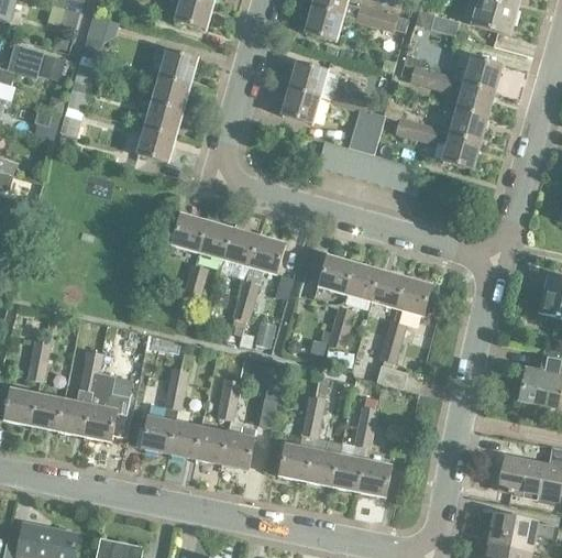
[(0,0),(0,17),(7,20),(12,0),(0,0)]
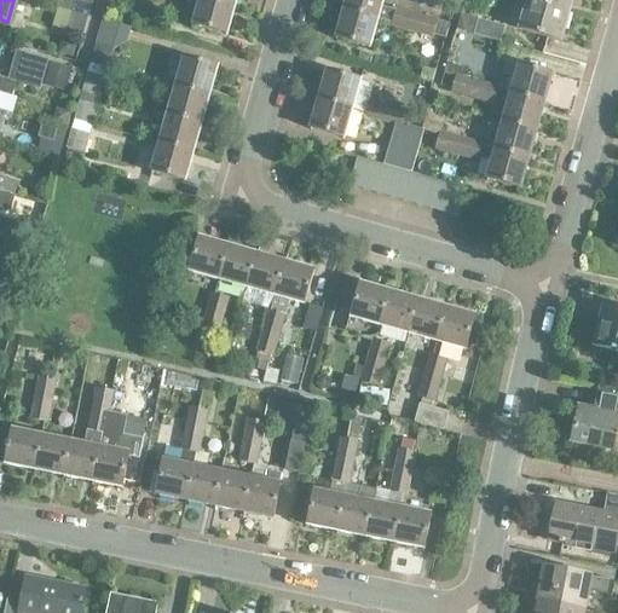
[(234,0),(196,0),(190,21),(224,30),(234,0)]
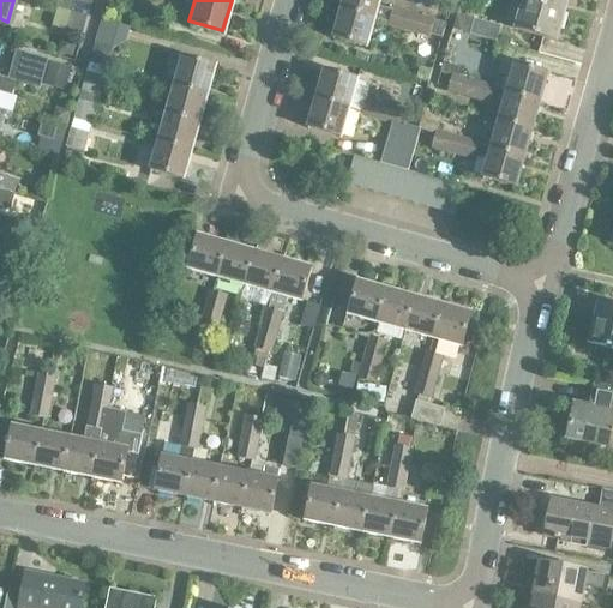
[(341,0),(340,5),(373,14),(407,24),(410,10),(377,0),(341,0)]
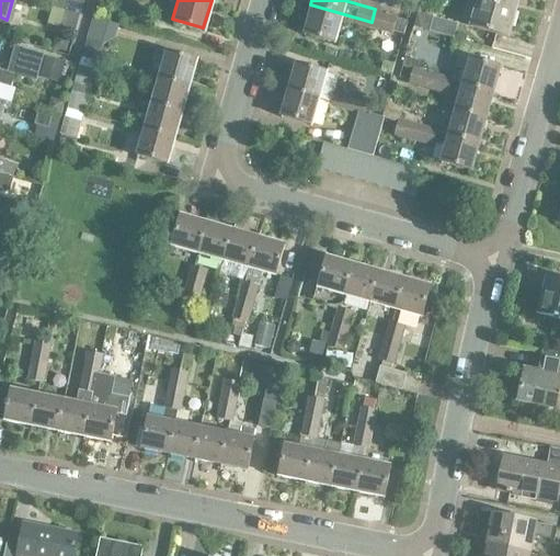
[(513,8),(489,0),(473,0),(467,23),(505,34),(513,8)]
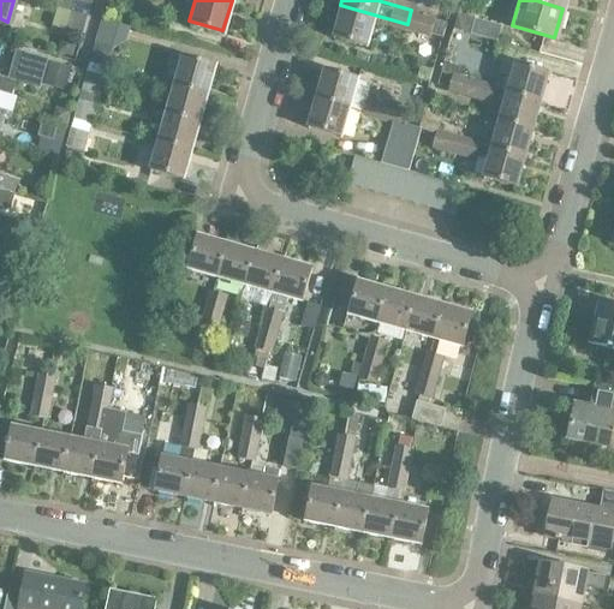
[(70,5),(65,24),(82,29),(88,10),(70,5)]
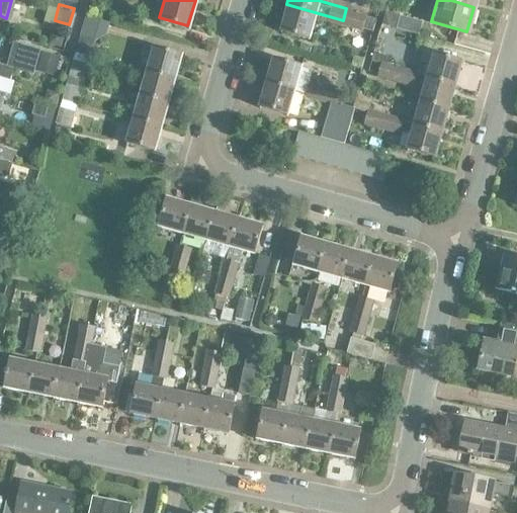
[(286,4),(279,28),(308,36),(315,12),(286,4)]
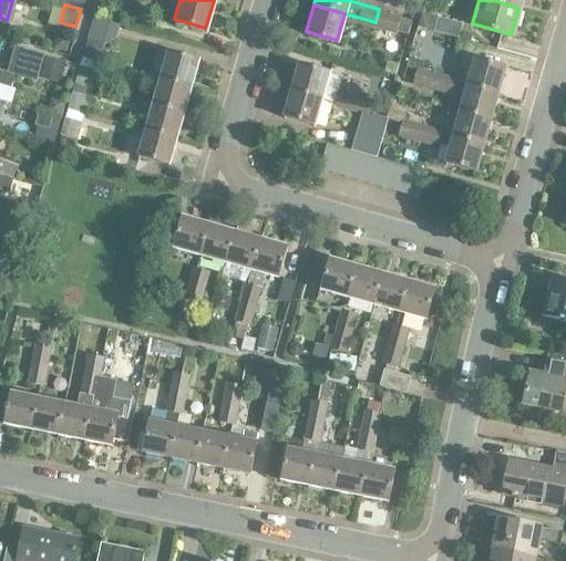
[(434,27),(439,11),(423,7),(419,22),(434,27)]
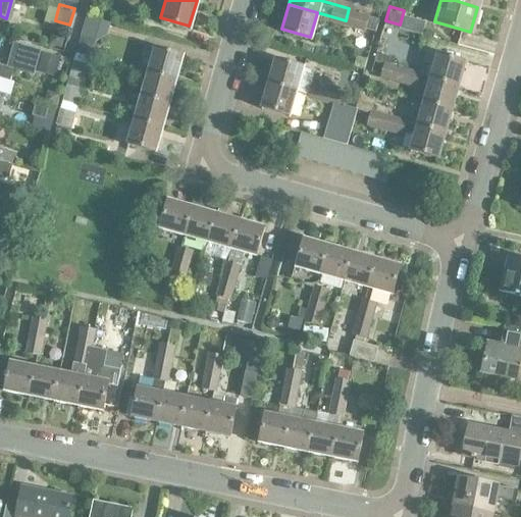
[(349,8),(346,20),(365,26),(365,23),(375,27),(378,16),(349,8)]
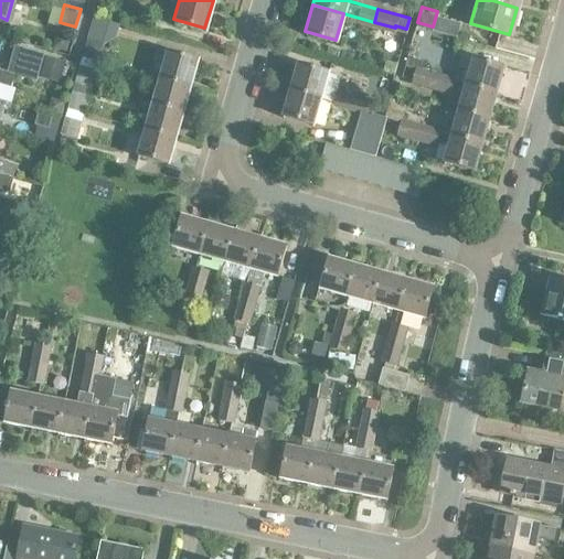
[(437,10),(437,11),(433,27),(458,33),(463,18),(437,10)]
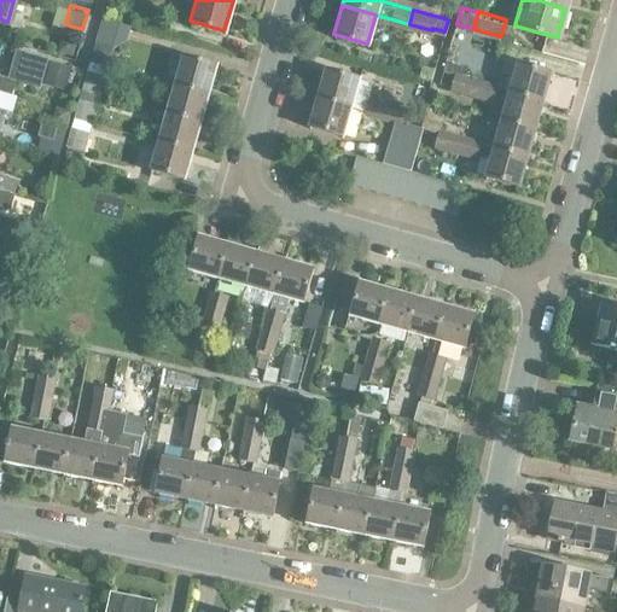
[(100,15),(94,38),(111,42),(118,19),(100,15)]
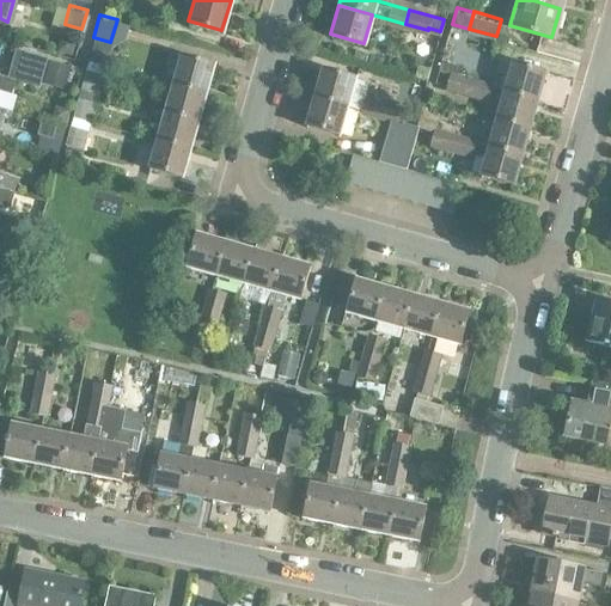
[(93,37),(89,55),(107,61),(112,43),(110,42),(93,37)]
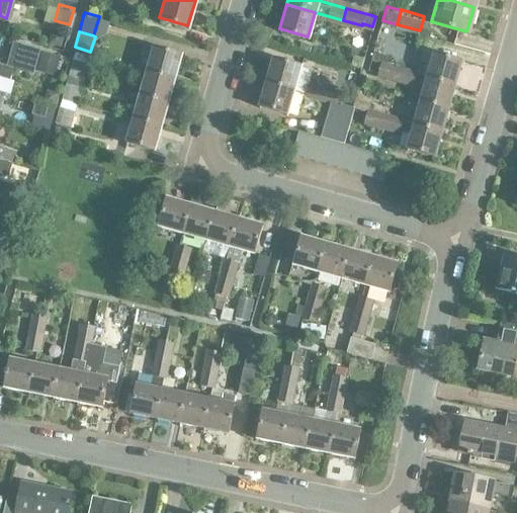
[(0,72),(10,76),(13,64),(33,69),(40,45),(13,36),(6,61),(0,59),(0,72)]
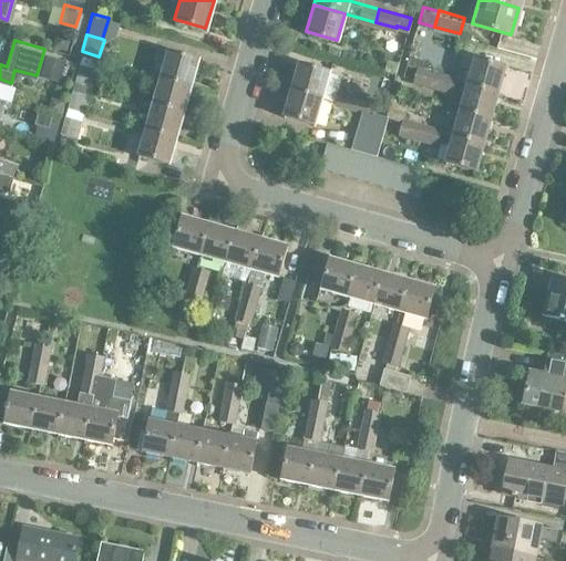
[(166,49),(160,73),(191,82),(197,58),(166,49)]
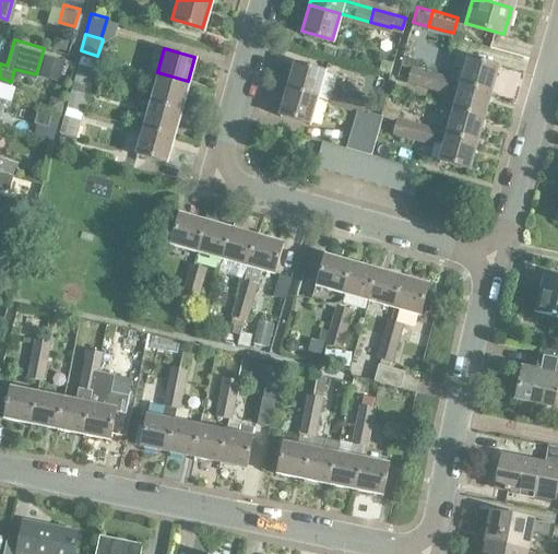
[(45,54),(40,71),(57,75),(61,58),(45,54)]
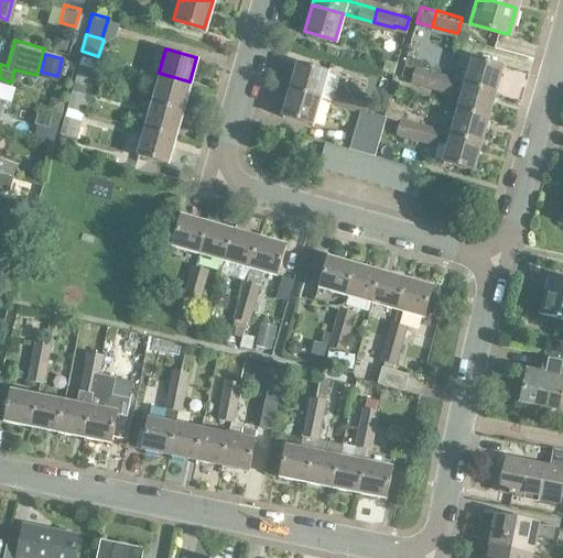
[(472,54),(465,80),(495,88),(502,63),(472,54)]
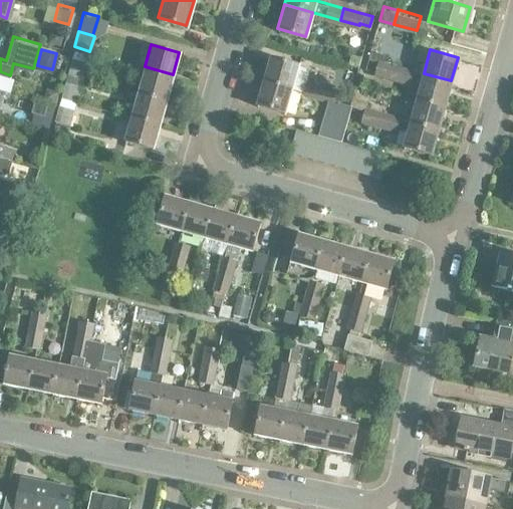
[(73,55),(69,71),(83,75),(87,59),(73,55)]
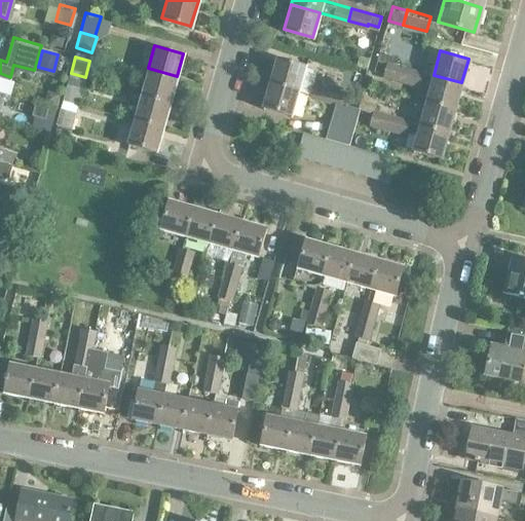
[(275,57),(269,79),(298,87),(304,65),(275,57)]
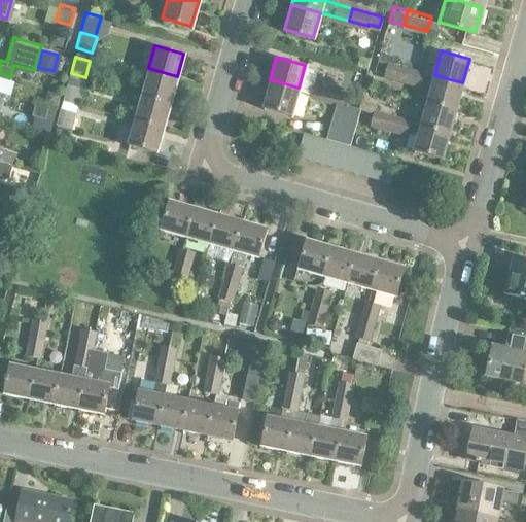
[(382,73),(400,78),(405,64),(386,59),(382,73)]
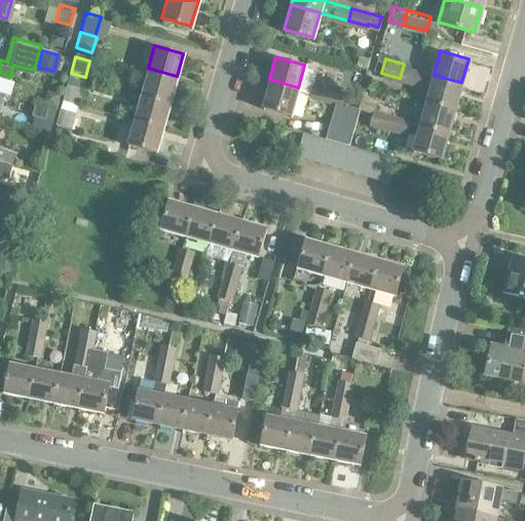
[(422,69),(404,64),(400,78),(418,83),(422,69)]
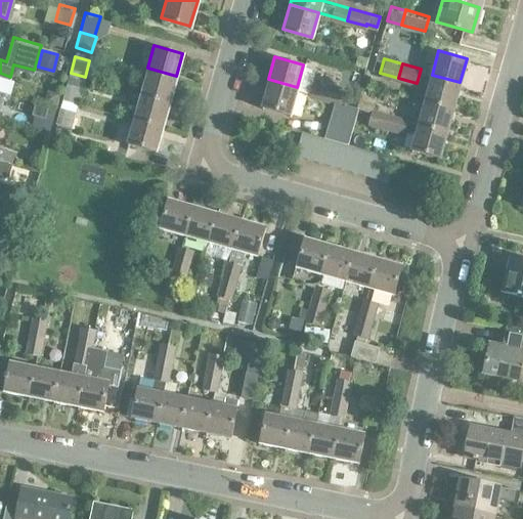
[(176,76),(147,68),(140,92),(169,100),(176,76)]
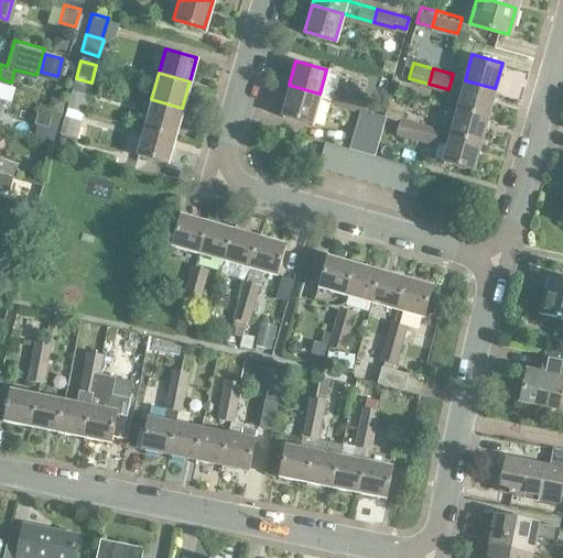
[(465,80),(457,106),(488,113),(495,88),(465,80)]
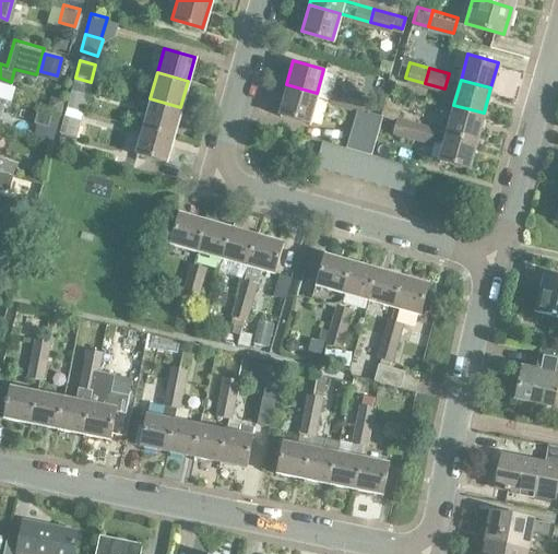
[(317,93),(286,84),(279,113),(308,121),(317,93)]
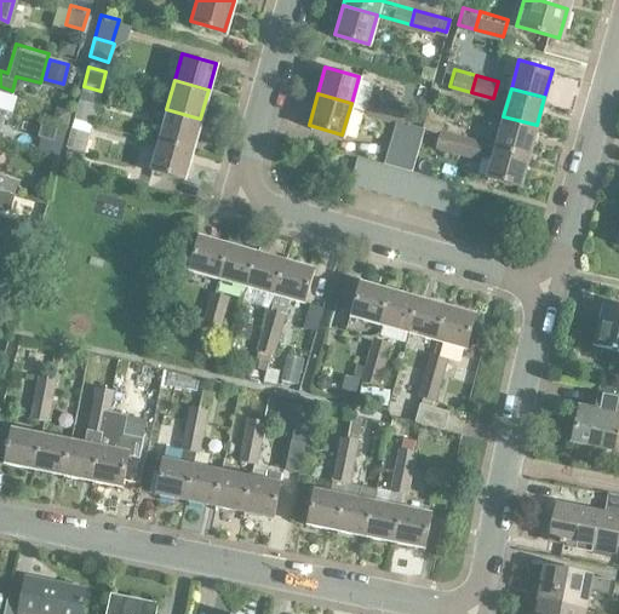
[(81,95),(75,114),(92,119),(98,99),(81,95)]
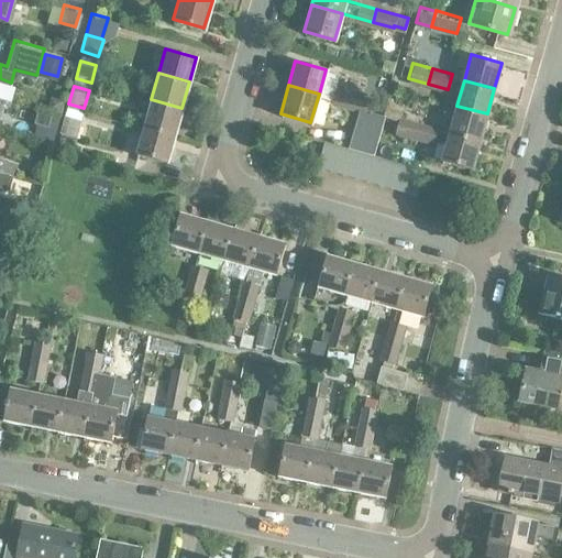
[(337,86),(332,100),(351,106),(359,108),(368,111),(370,110),(373,97),(354,91),(337,86)]
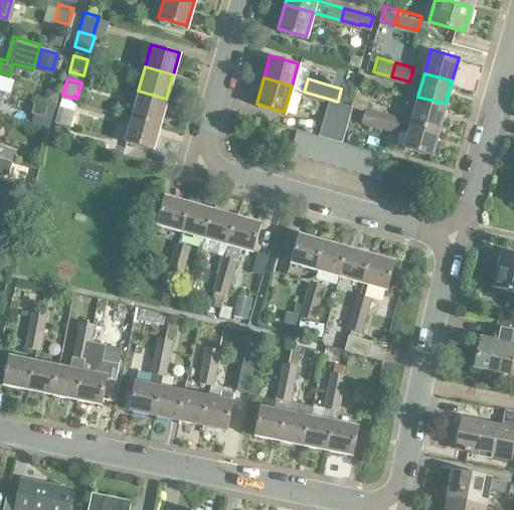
[(44,90),(41,100),(46,101),(53,103),(57,89),(48,87),(44,90)]
